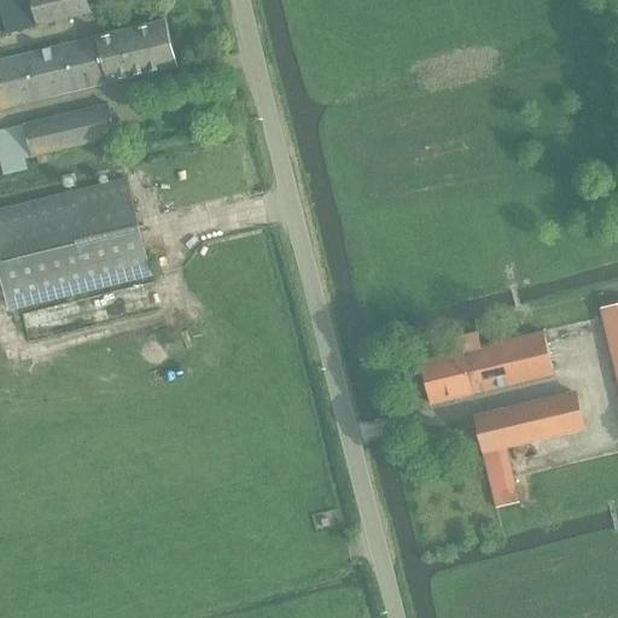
[(0,0),(0,6),(0,9),(6,34),(92,13),(88,0),(0,0)]
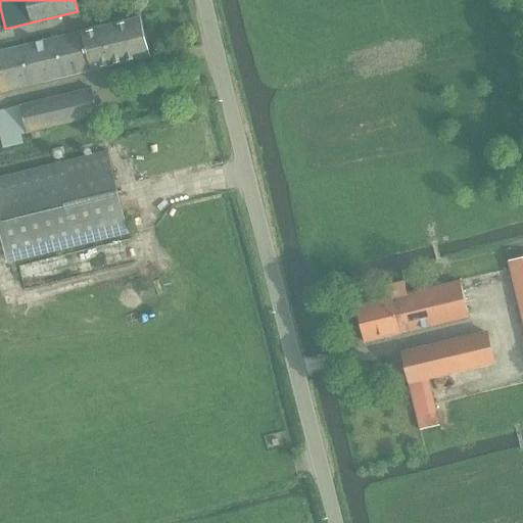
[(0,51),(0,92),(149,56),(140,17),(0,51)]
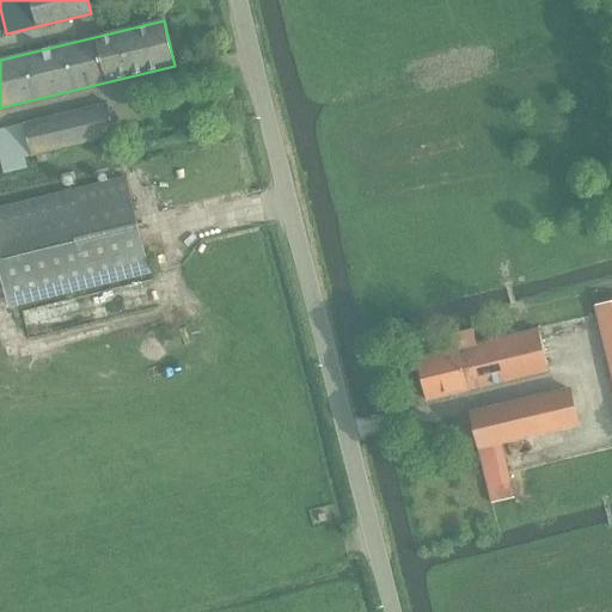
[(32,157),(36,155),(38,164),(55,160),(54,151),(116,136),(108,104),(24,124),(32,157)]
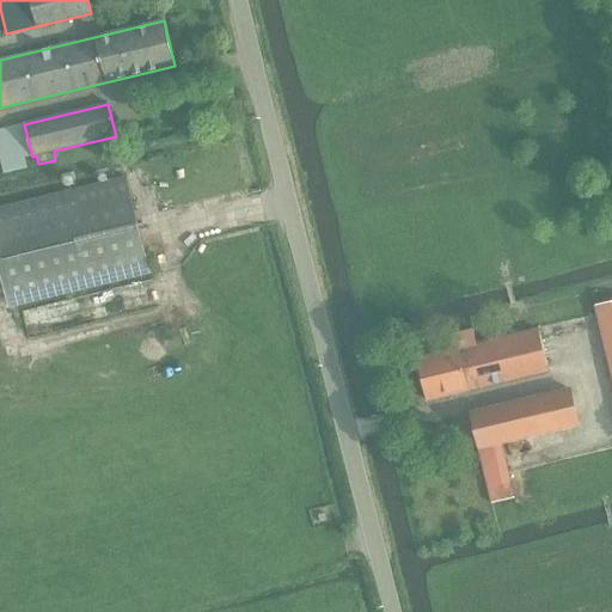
[(10,130),(11,139),(19,138),(18,128),(10,130)]
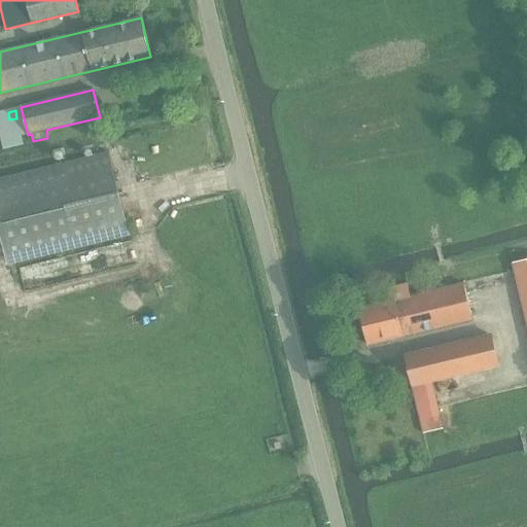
[(109,153),(55,166),(0,179),(0,232),(8,266),(129,236),(109,153)]
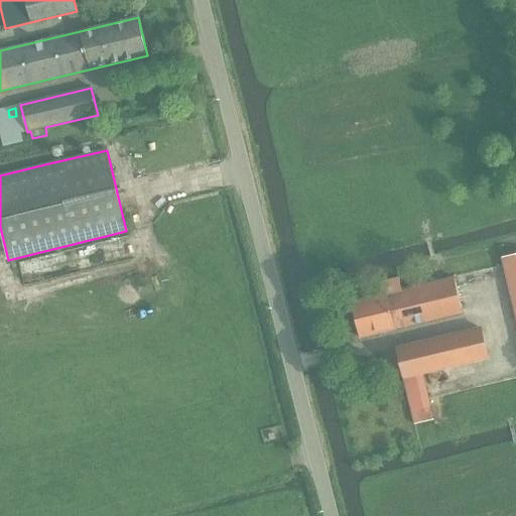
[(515,254),(502,258),(515,317),(515,254)]
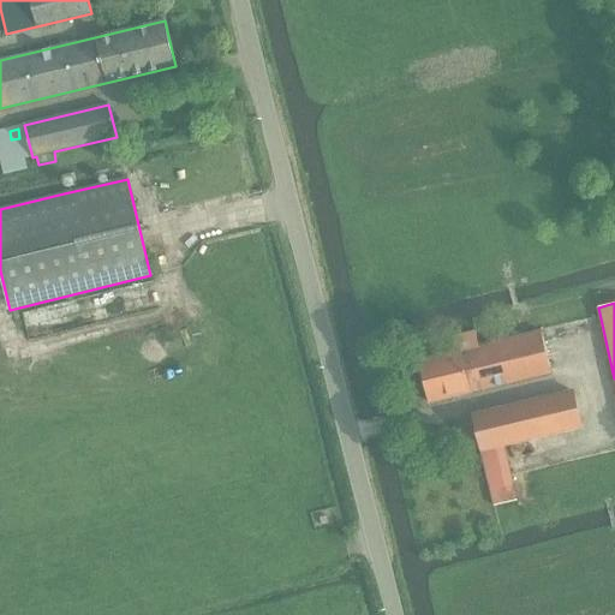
[(419,360),(429,402),(455,396),(459,398),(465,396),(466,394),(551,374),(542,332),(476,347),(473,333),(452,338),(455,352),(419,360)]
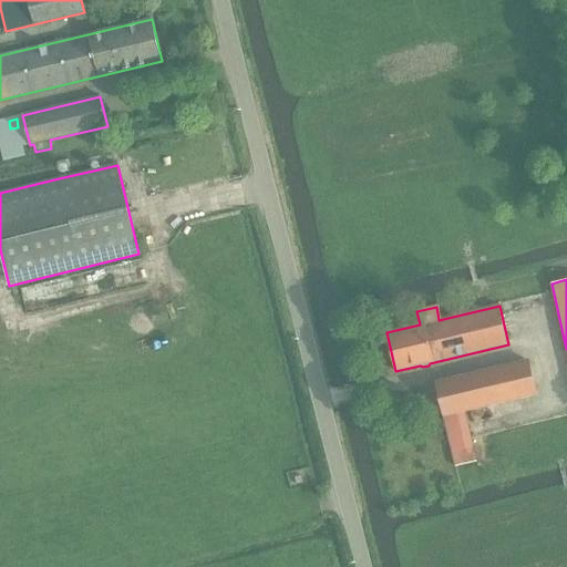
[(536,392),(528,361),(436,383),(456,466),(476,462),(464,410),(536,392)]
